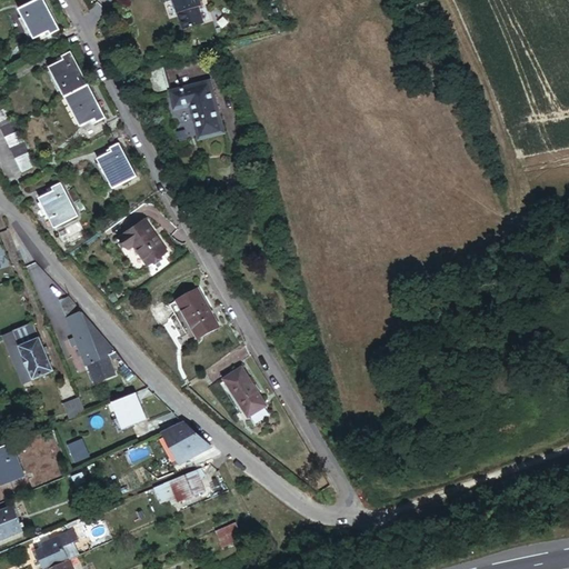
[(46,0),(32,0),(19,7),(35,38),(48,31),(49,33),(60,28),(46,0)]
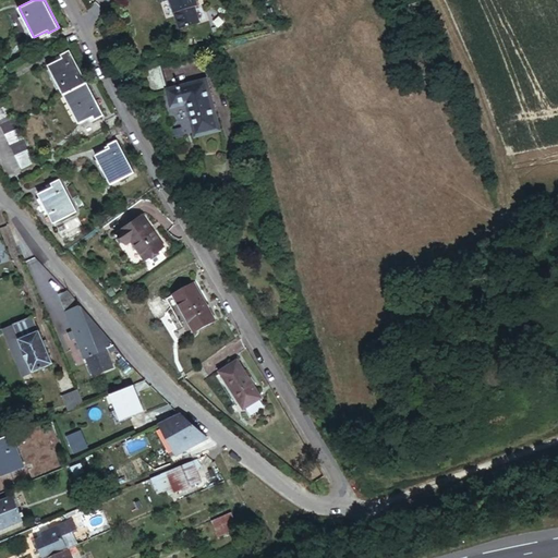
[(189,0),(164,0),(165,2),(161,2),(157,2),(154,5),(153,8),(154,12),(155,15),(159,15),(166,14),(171,45),(187,41),(184,26),(193,25),(189,0)]
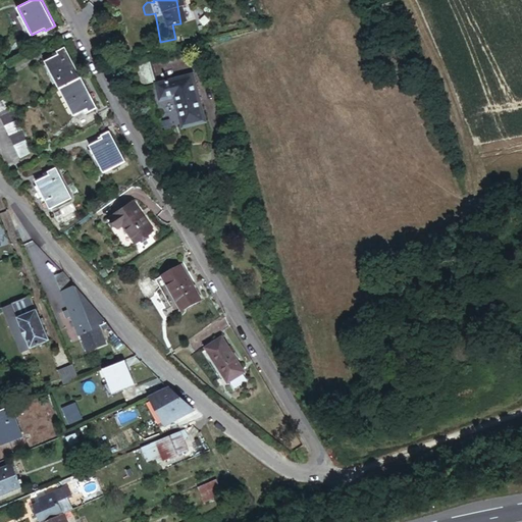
[(246,22),(240,23),(242,32),(248,31),(246,22)]
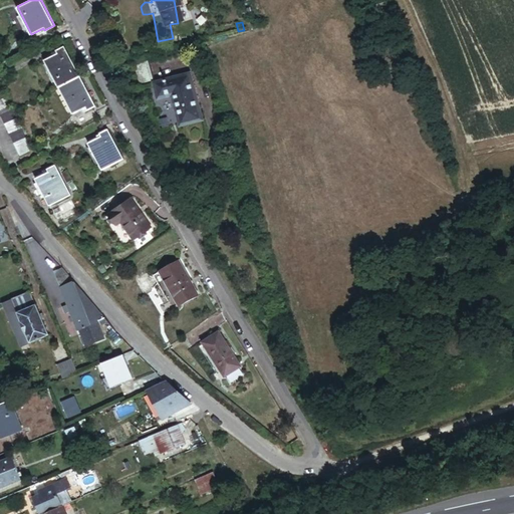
[(65,44),(54,50),(56,53),(45,58),(73,112),(84,106),(86,110),(96,104),(65,44)]
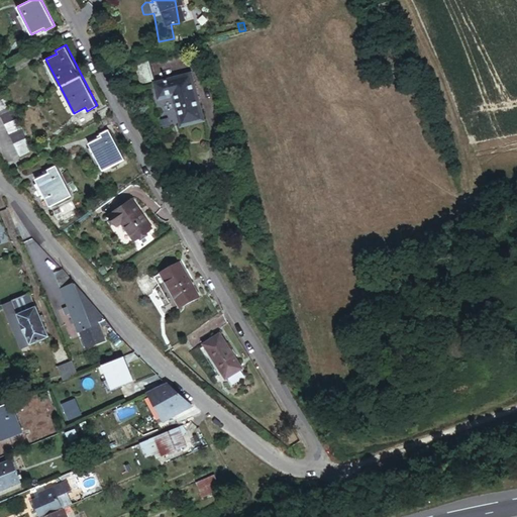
[(0,84),(0,117),(18,157),(30,150),(0,84)]
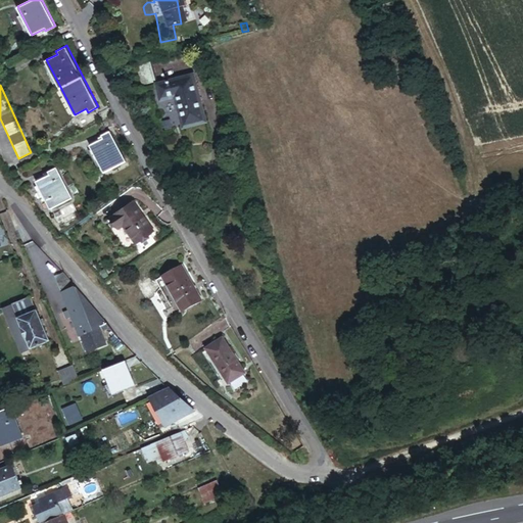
[(186,89),(150,95),(153,110),(165,108),(172,140),(194,136),(186,89)]
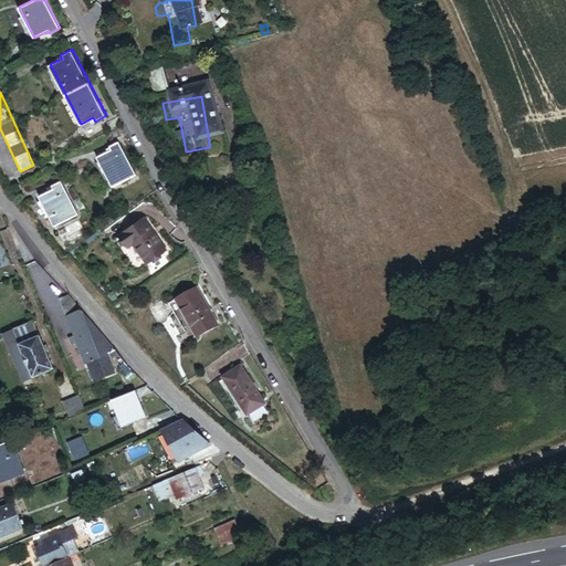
[(111,153),(100,158),(114,186),(137,174),(121,142),(109,148),(111,153)]
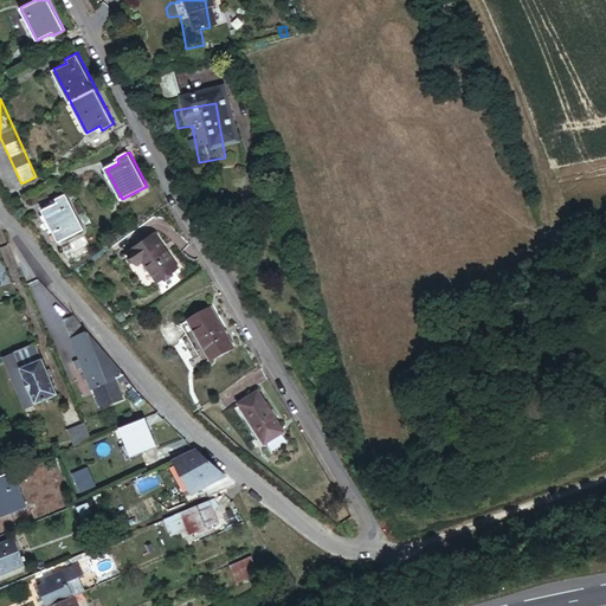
[(60,198),(46,204),(49,208),(37,214),(52,246),(77,233),(60,198)]
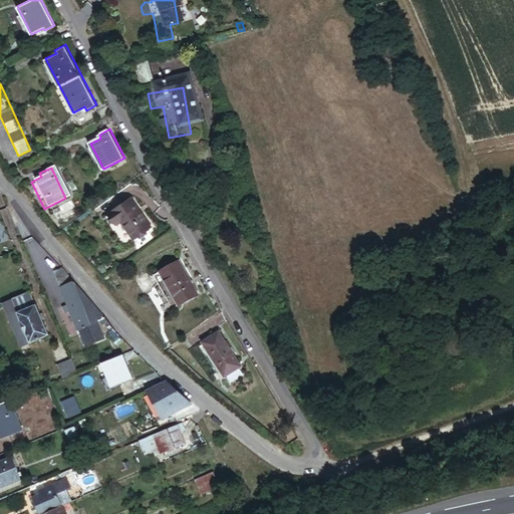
[(129,195),(106,212),(112,220),(115,218),(131,237),(150,223),(129,195)]
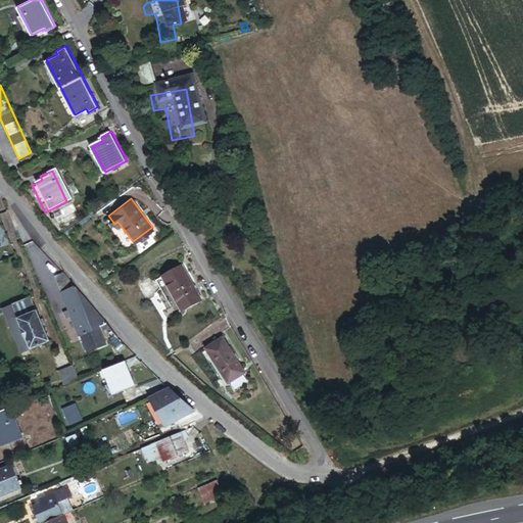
[(178,260),(151,275),(158,287),(164,283),(177,305),(196,294),(178,260)]
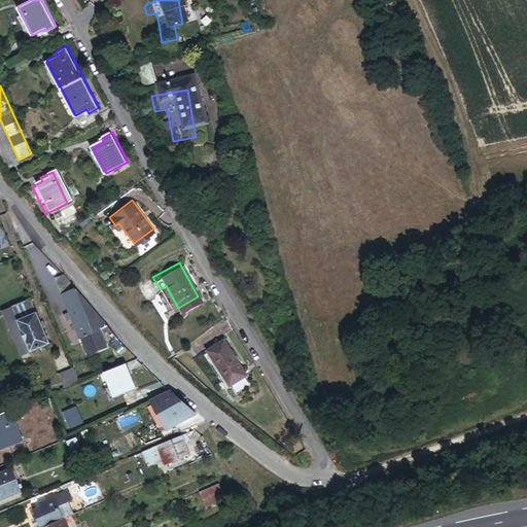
[(79,339),(81,338),(89,354),(106,347),(99,330),(105,327),(63,276),(55,280),(69,314),(72,321),(79,339)]
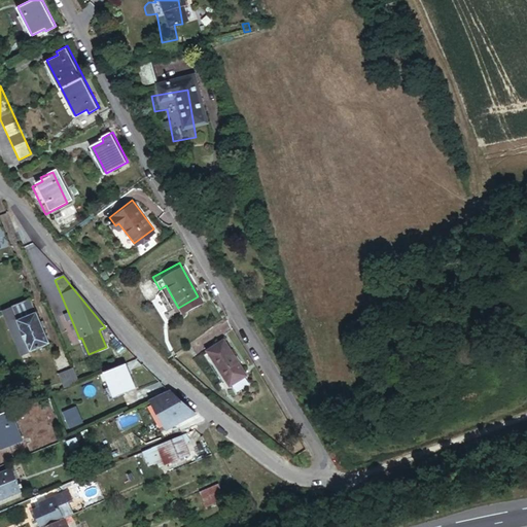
[(30,299),(11,306),(30,351),(48,343),(30,299)]
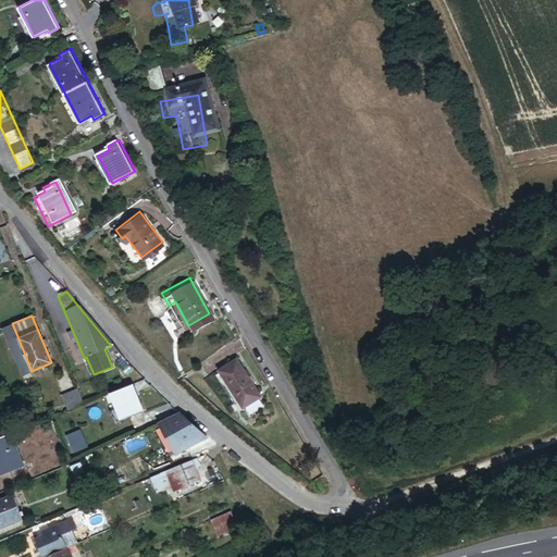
[(234,358),(217,370),(239,405),(257,394),(234,358)]
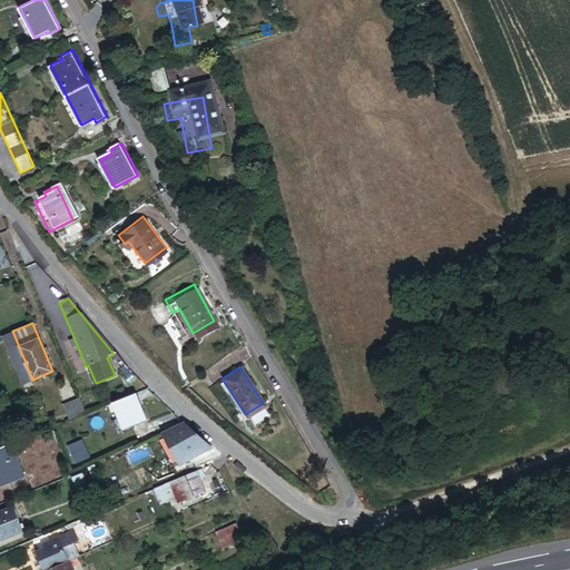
[(134,394),(111,403),(121,430),(145,420),(134,394)]
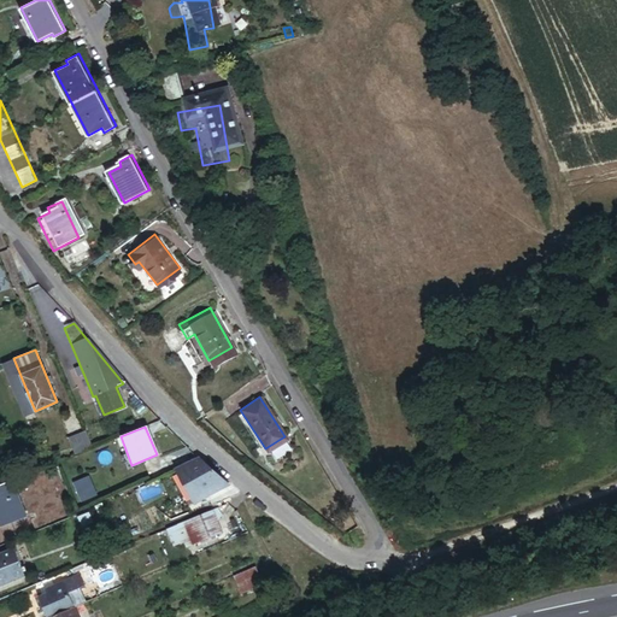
[(90,447),(84,432),(68,439),(75,454),(90,447)]
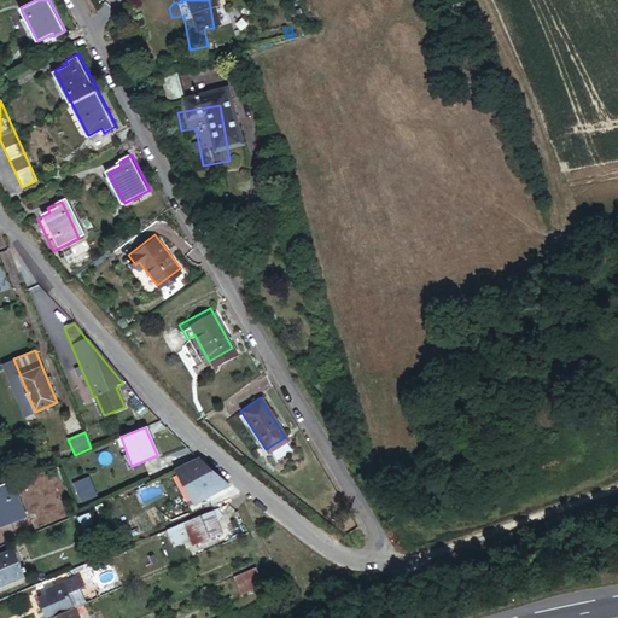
[(185,464),(174,471),(193,503),(215,491),(223,497),(231,488),(228,487),(217,478),(210,473),(203,466),(194,459),(185,464)]
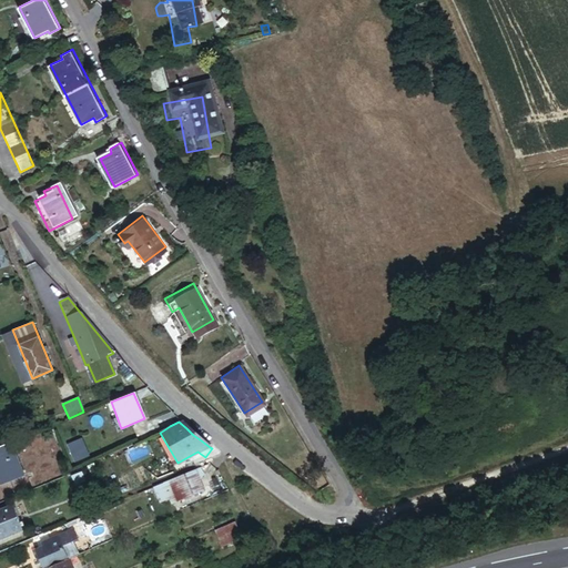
[(56,424),(49,426),(51,433),(59,429),(56,424)]
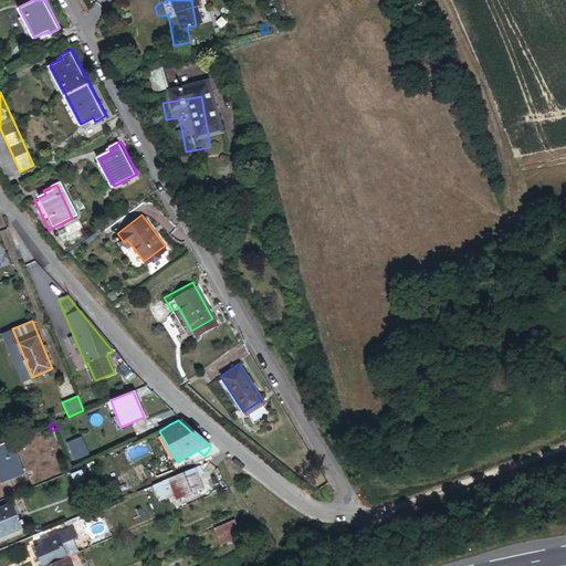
[(10,441),(0,444),(0,477),(2,481),(22,473),(10,441)]
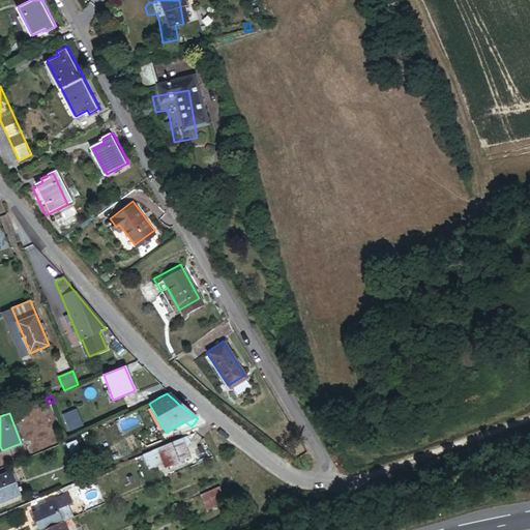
[(188,437),(181,439),(185,448),(192,443),(188,437)]
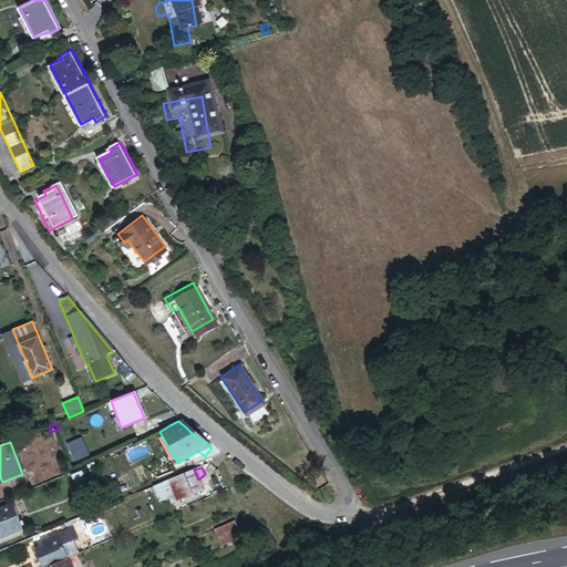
[(194,470),(152,487),(158,503),(168,500),(169,504),(203,491),(198,480),(194,470)]
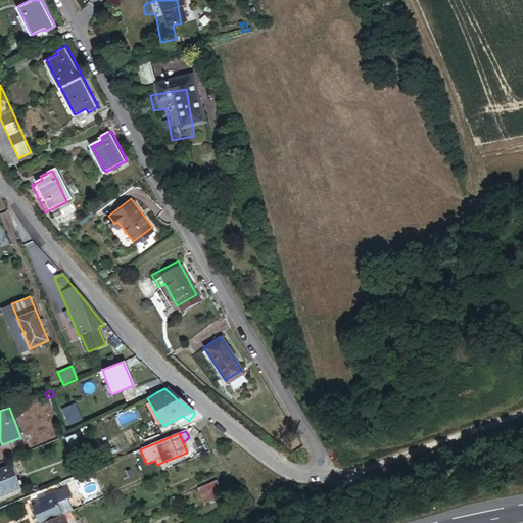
[(0,496),(21,489),(12,466),(0,470),(0,496)]
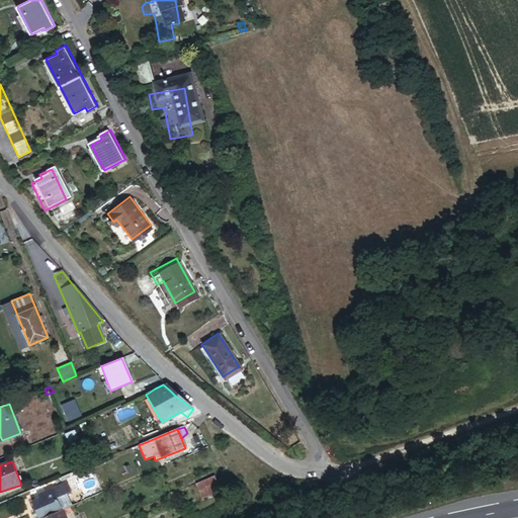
[(212,479),(194,487),(199,500),(218,492),(212,479)]
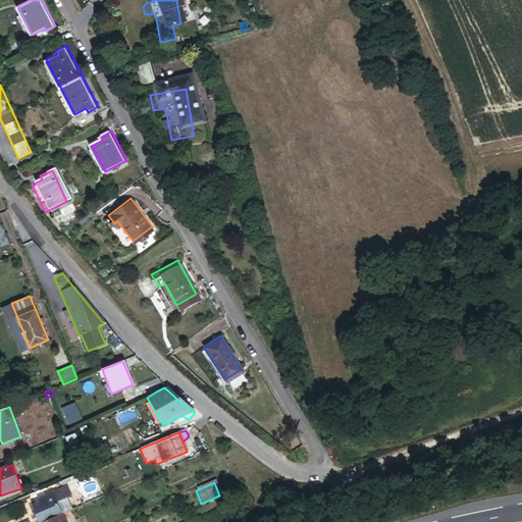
[(66,488),(52,494),(61,515),(62,515),(71,511),(67,501),(71,499),(66,488)]
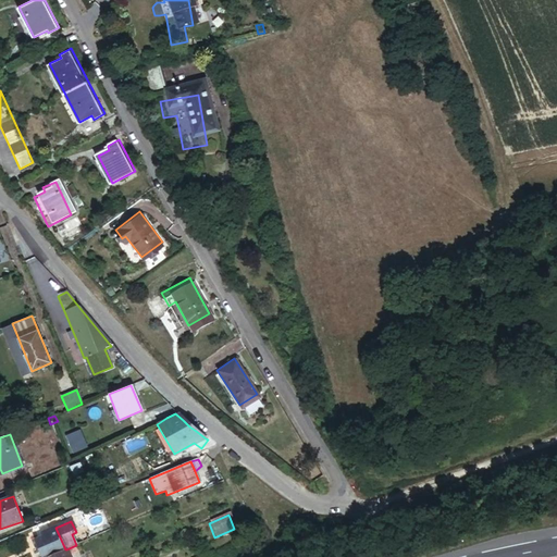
[(36,541),(42,556),(48,556),(65,549),(56,528),(39,534),(41,539),(36,541)]
